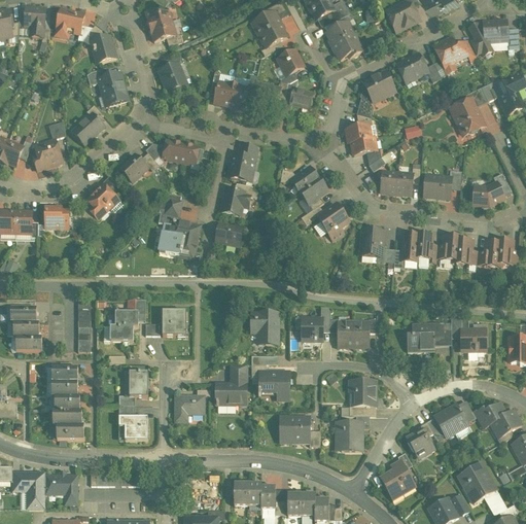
[(306,0),(304,1),(309,10),(311,9),(316,20),(332,10),(330,6),(326,0),(324,1),(323,0),(306,0)]
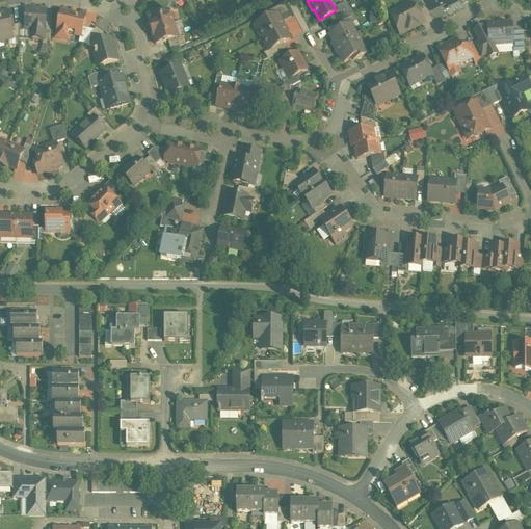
[(336,10),(319,20),(324,28),(335,23),(347,17),(352,14),(345,0),(334,6),(336,10)]
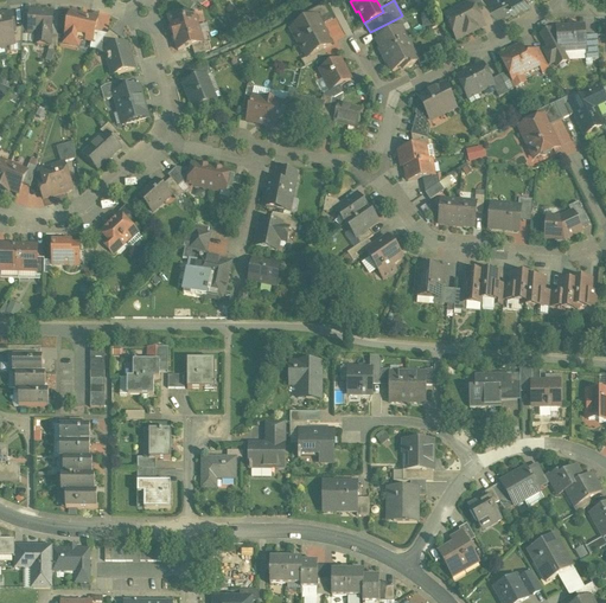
[(467,2),(453,10),(454,13),(446,18),(445,20),(447,26),(451,26),(455,37),(483,24),(473,6),(471,0),(467,2)]
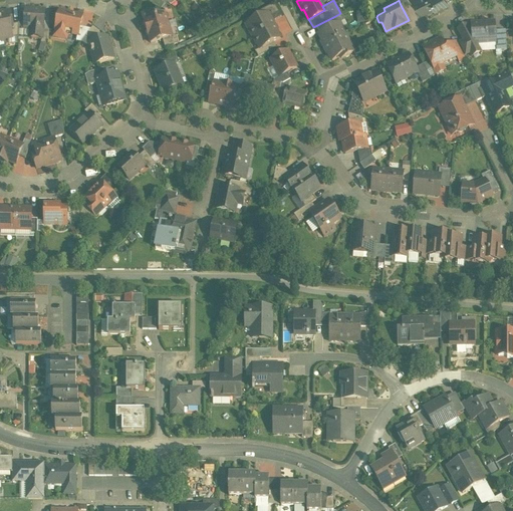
[(416,0),(421,11),(433,4),(431,0),(416,0)]
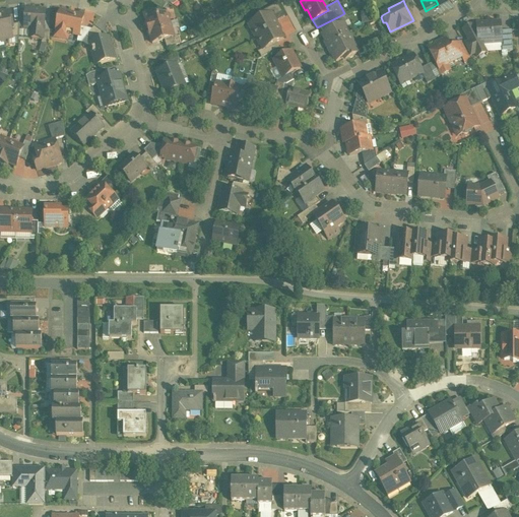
[(276,1),(263,9),(265,14),(270,11),(274,19),(283,14),(276,1)]
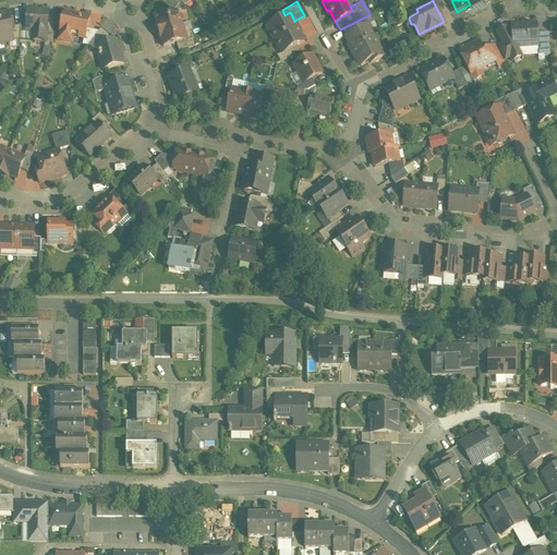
[(43,8),(35,7),(35,9),(27,8),(26,12),(25,28),(32,29),(32,39),(45,40),(46,40),(46,31),(48,10),(43,9),(43,8)]
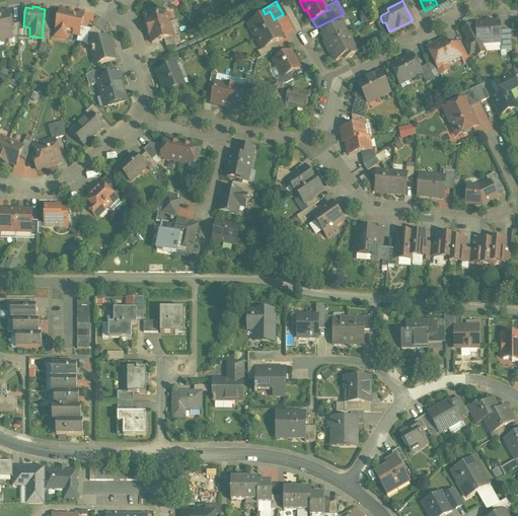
[(164,6),(143,12),(147,26),(168,20),(164,6)]
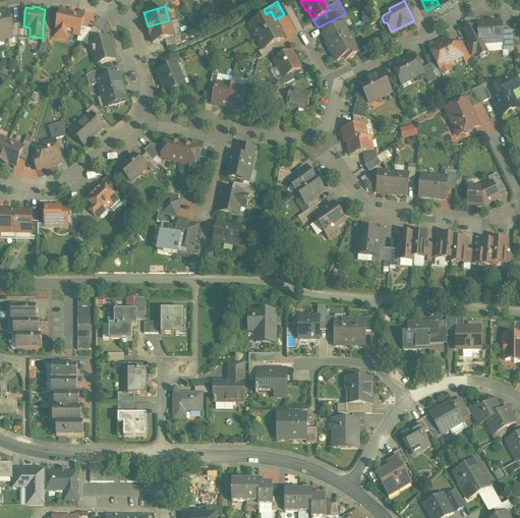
[(9,10),(4,11),(2,9),(0,9),(0,25),(2,38),(12,37),(9,23),(11,22),(9,10)]
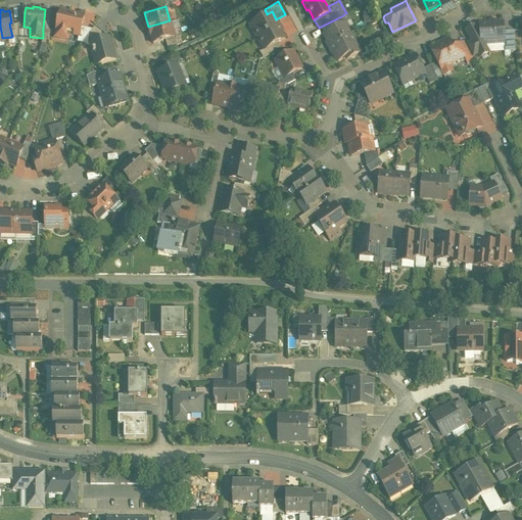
[(83,14),(60,9),(55,29),(56,29),(54,36),(66,38),(67,32),(79,34),(81,26),(83,14)]
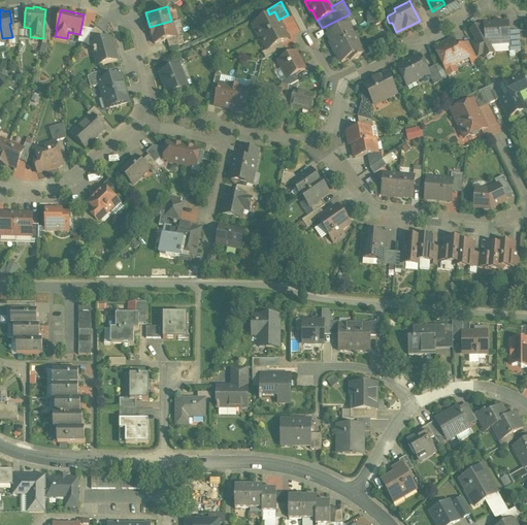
[(269,14),(253,24),(255,23),(258,30),(256,31),(260,37),(282,25),(278,20),(274,11),(269,14)]
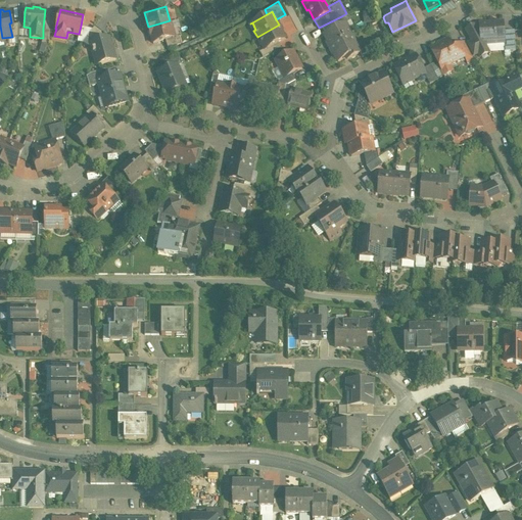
[(341,16),(329,22),(332,29),(344,21),(341,16)]
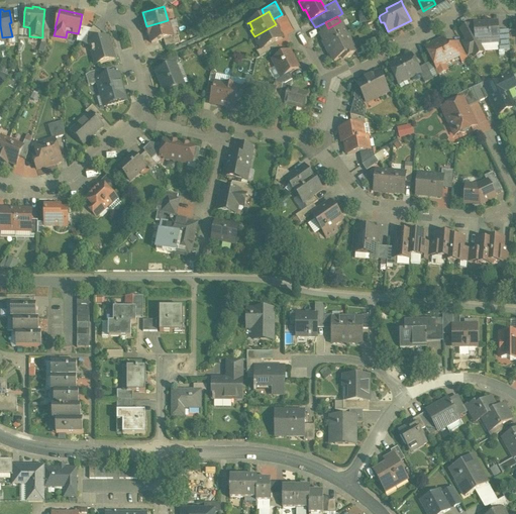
[(168,20),(146,26),(150,40),(163,37),(172,34),(168,20)]
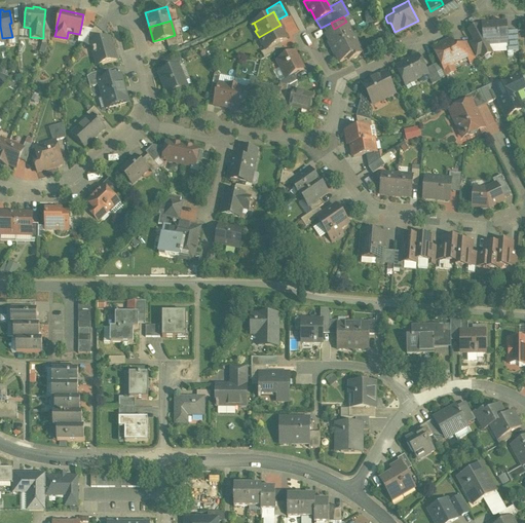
[(11,23),(9,24),(12,37),(17,36),(17,27),(17,22),(11,23)]
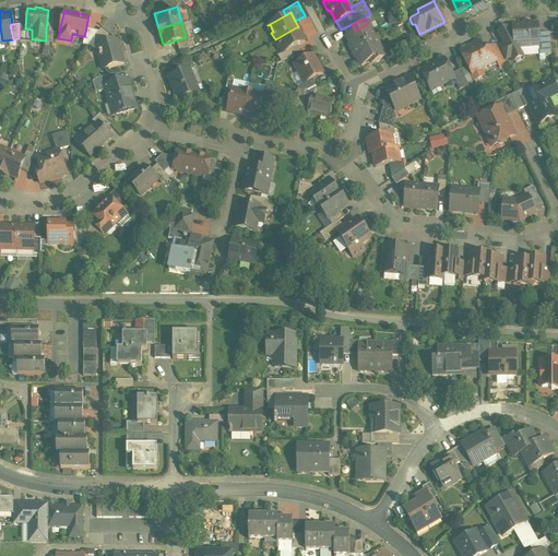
[(355,31),(346,35),(353,47),(351,49),(375,36),(368,23),(355,31)]
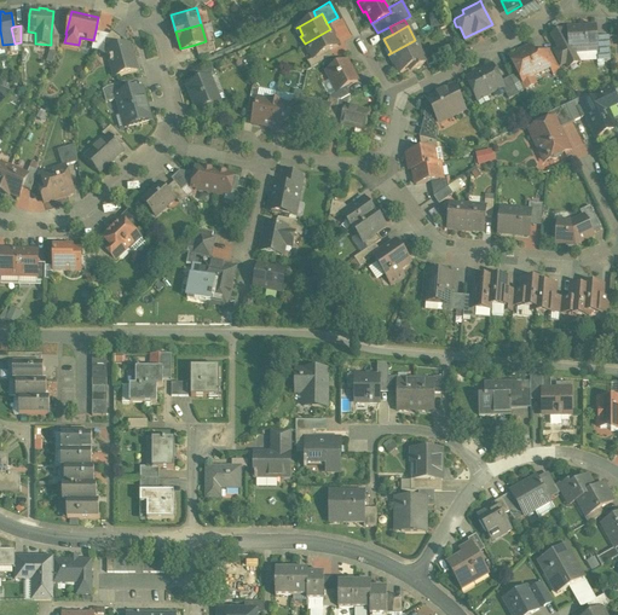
[(594,27),(576,28),(576,27),(567,27),(569,39),(569,51),(572,51),(595,48),(594,27)]
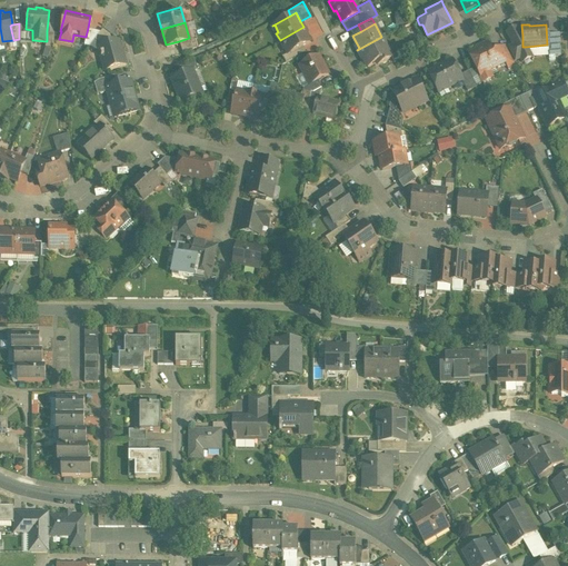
[(516,26),(506,31),(512,43),(507,47),(514,60),(519,57),(521,60),(531,56),(526,47),(522,47),(522,36),(520,35),(516,26)]
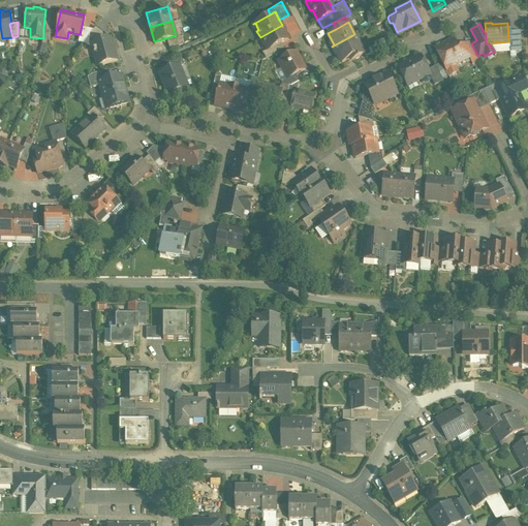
[(101,30),(95,25),(92,28),(87,35),(92,39),(92,41),(104,38),(101,30)]
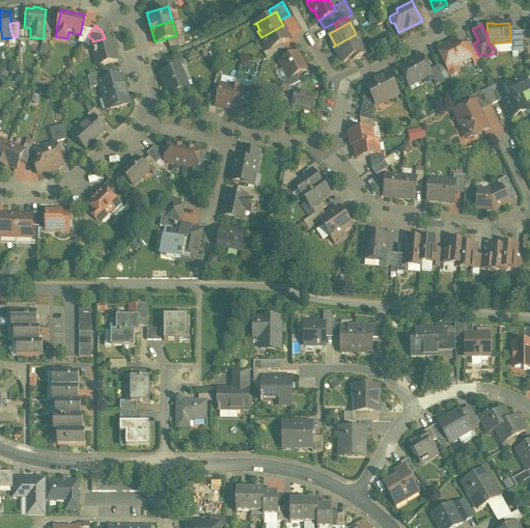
[(261,37),(260,37),(260,38),(258,39),(261,45),(263,44),(267,46),(269,49),(281,42),(288,37),(283,29),(284,28),(283,25),(261,37)]
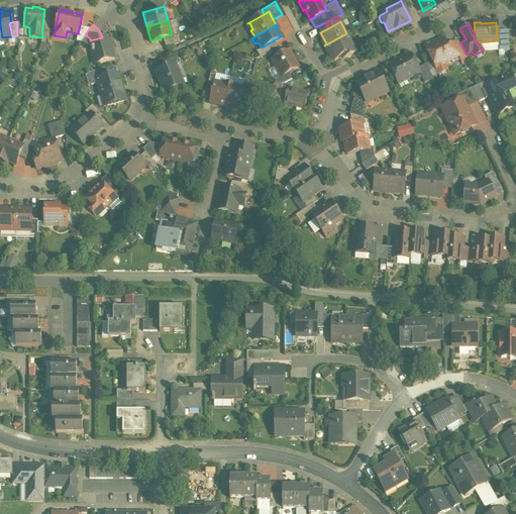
[(90,27),(80,25),(78,33),(76,40),(80,41),(85,34),(90,27)]
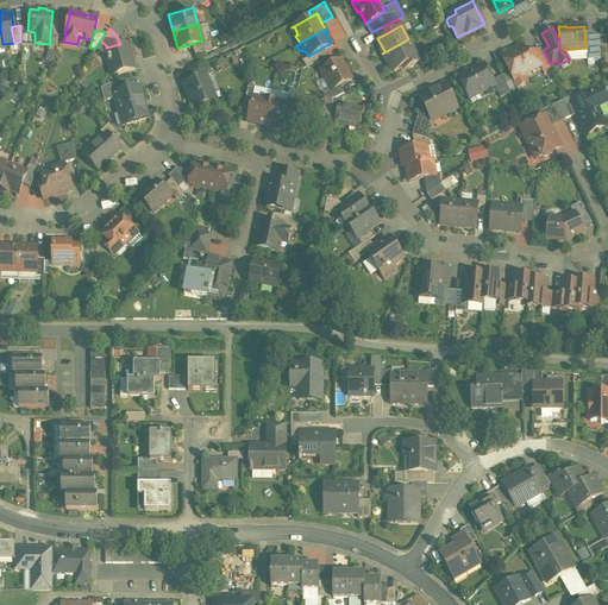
[(599,37),(589,37),(590,57),(587,58),(600,57),(599,37)]
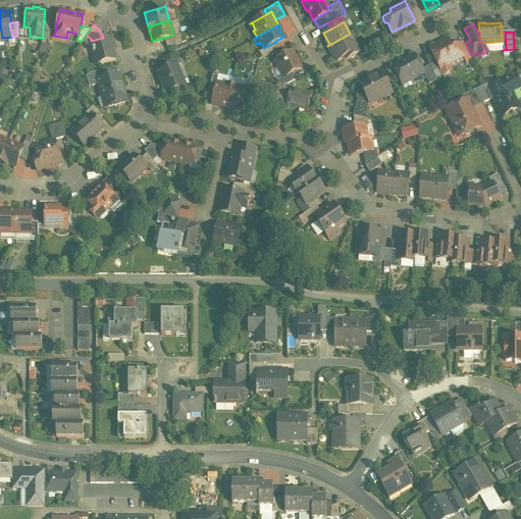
[(173,35),(164,38),(166,46),(178,42),(176,34),(173,35)]
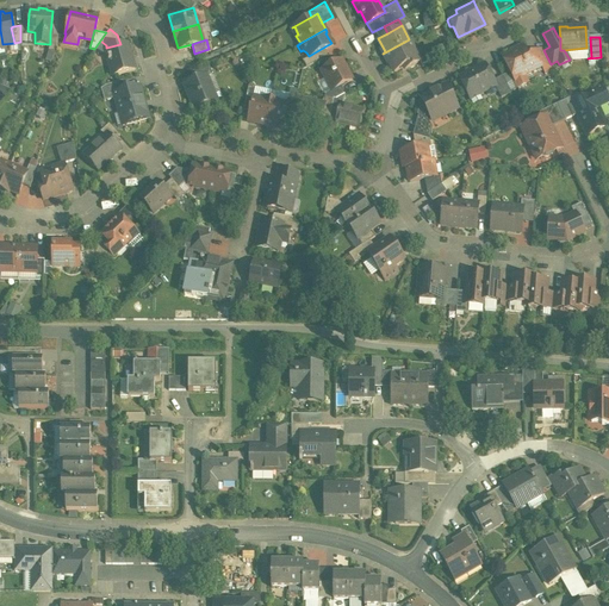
[(409,39),(383,54),(386,61),(389,60),(393,69),(403,63),(404,66),(420,58),(409,39)]
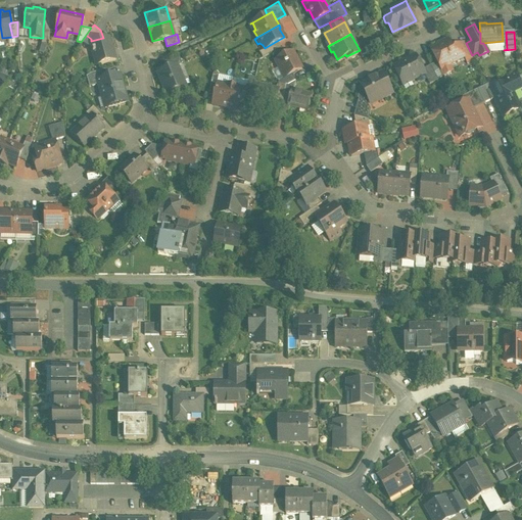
[(103,38),(91,41),(93,48),(92,49),(96,63),(114,57),(108,36),(103,38)]
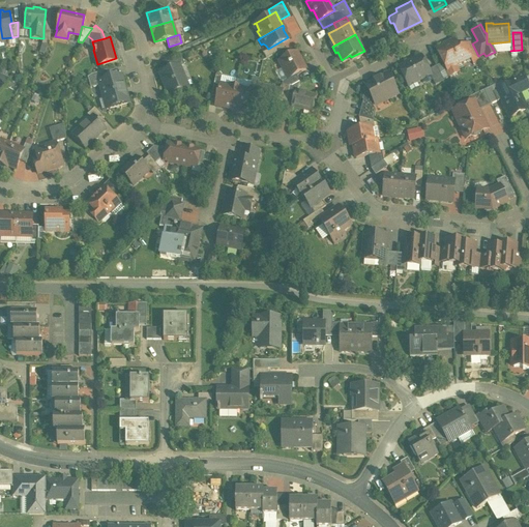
[(456,39),(446,45),(444,40),(442,41),(441,44),(442,47),(436,50),(445,68),(454,64),(469,57),(470,56),(465,47),(464,45),(459,48),(456,39)]
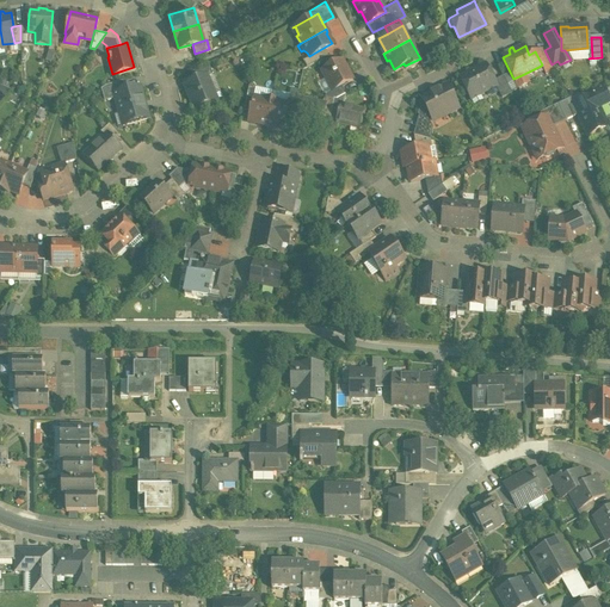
[(324,48),(309,56),(312,62),(327,54),(324,48)]
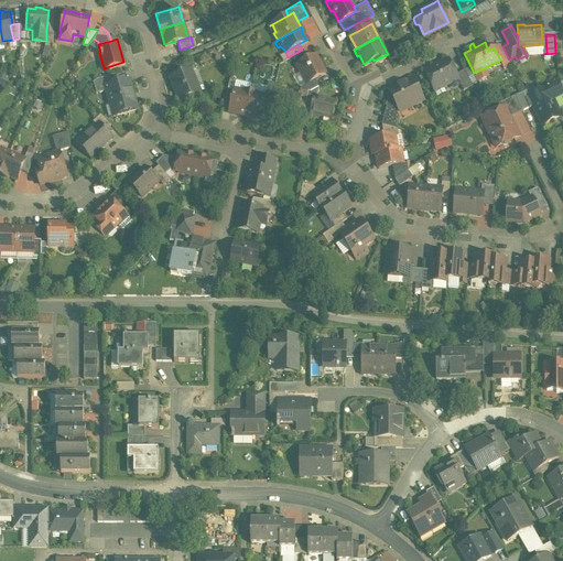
[(401,46),(391,52),(391,54),(388,56),(390,60),(403,52),(401,46)]
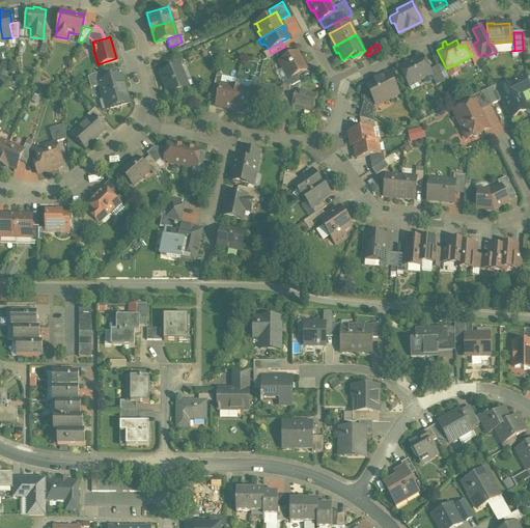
[(473,44),(466,47),(471,56),(470,57),(472,59),(479,56),(473,44)]
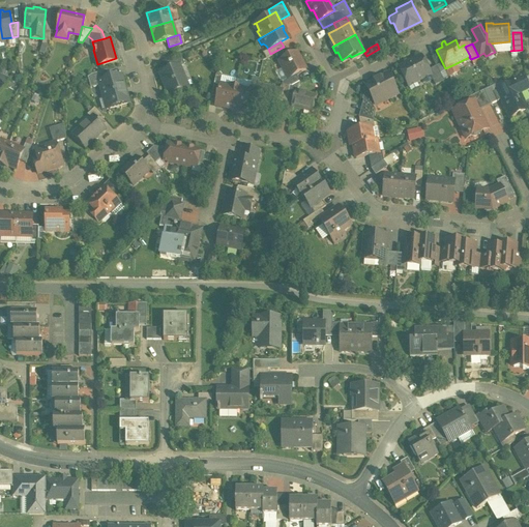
[(296,51),(278,60),(287,76),(288,77),(295,72),(305,67),(296,51)]
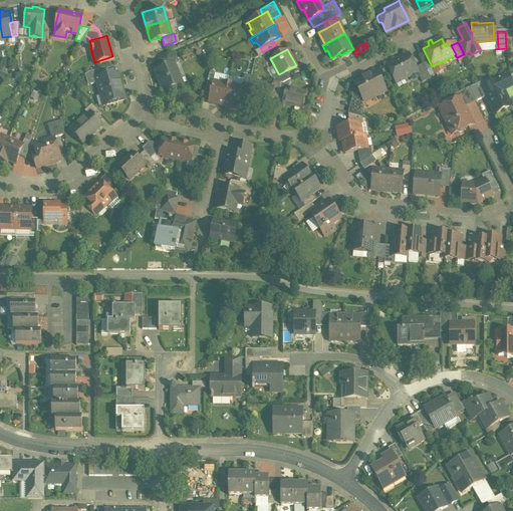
[(175,53),(161,58),(164,66),(174,62),(178,60),(175,53)]
